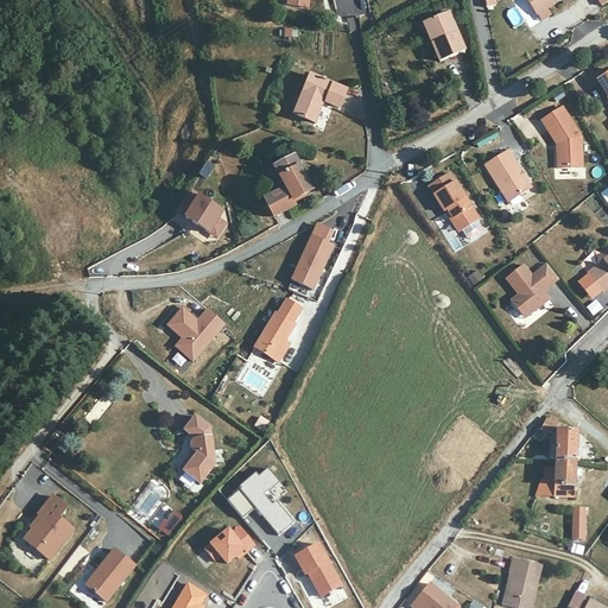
[(532,0),(549,25),(561,17),(556,8),(568,0),(532,0)]
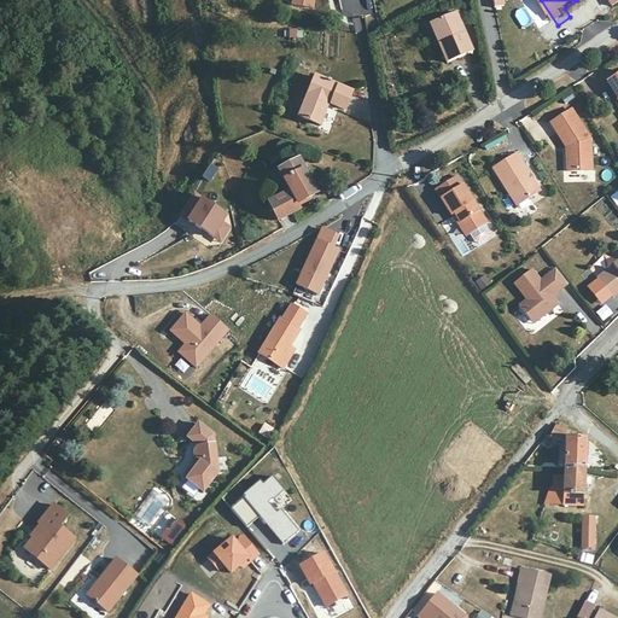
[(485,5),(489,18),(497,16),(494,3),(485,5)]
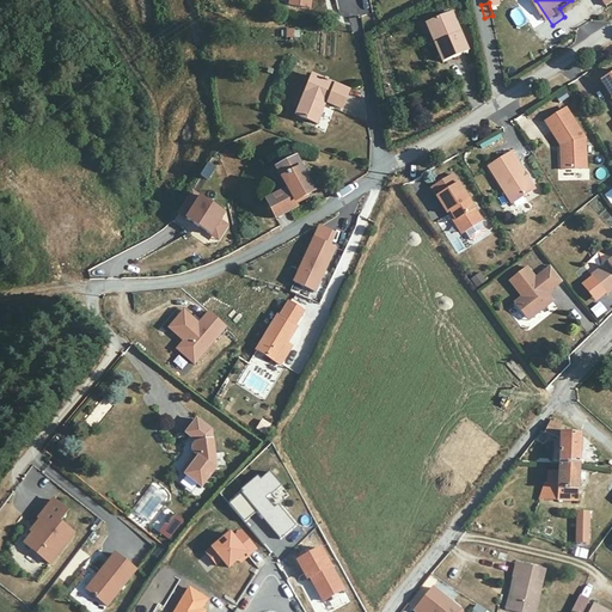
[(520,6),(508,14),(519,29),(531,20),(520,6)]
